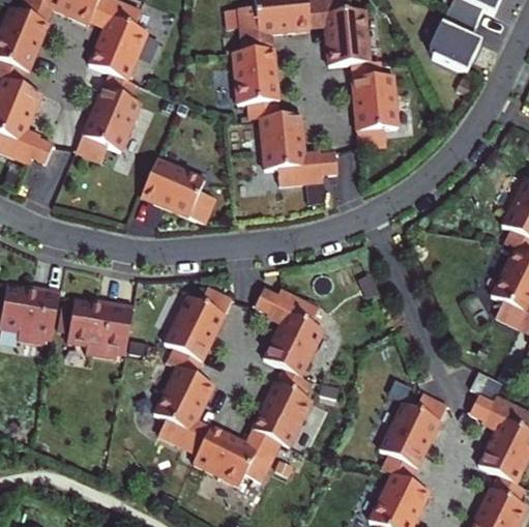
[(23,0),(19,11),(47,24),(53,9),(31,0),(23,0)]
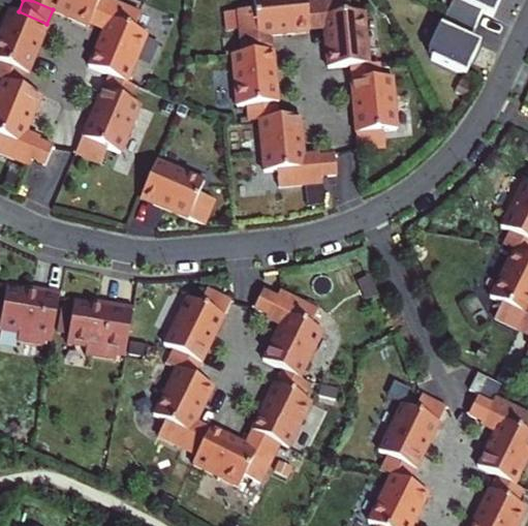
[(31,0),(53,9),(88,24),(97,0),(31,0)]
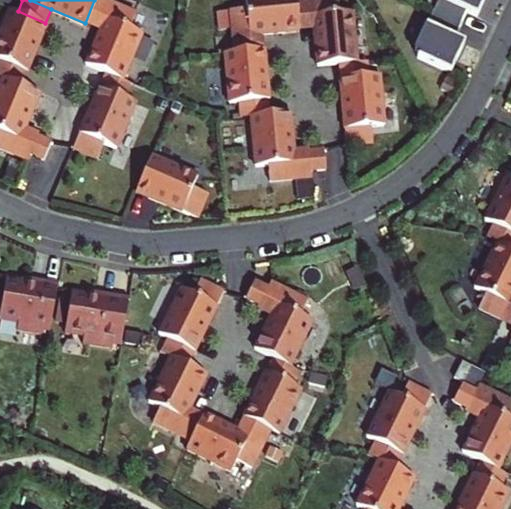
[(94,0),(85,23),(99,29),(110,1),(108,0),(94,0)]
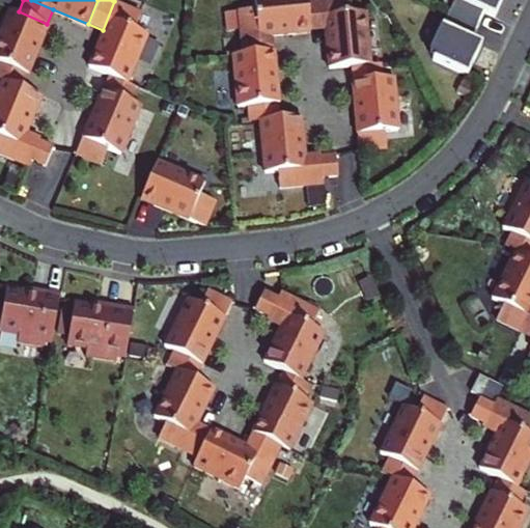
[(253,0),(254,7),(238,9),(240,36),(271,33),(309,30),(306,0),(253,0)]
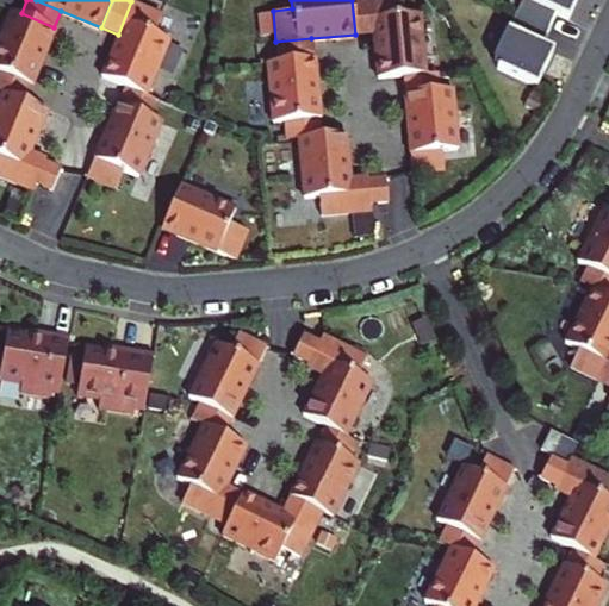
[(352,0),(355,35),(373,32),(370,0),(352,0)]
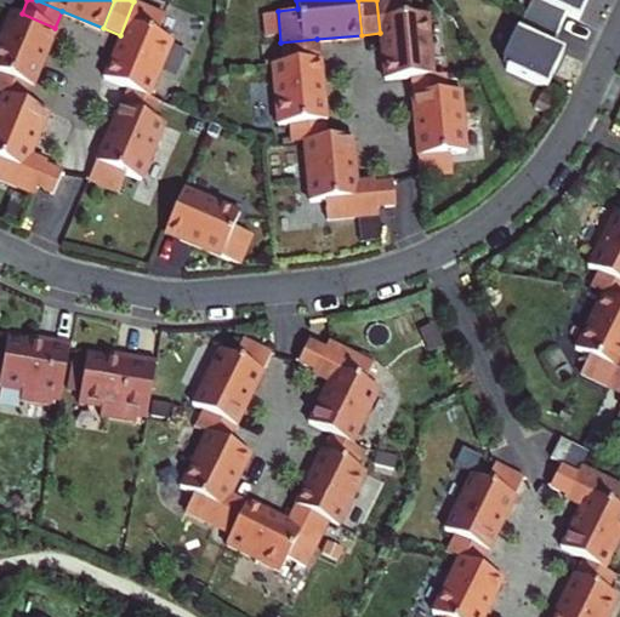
[(409,75),(432,73),(426,12),(410,13),(408,0),(376,0),(380,33),(384,78),(409,75)]
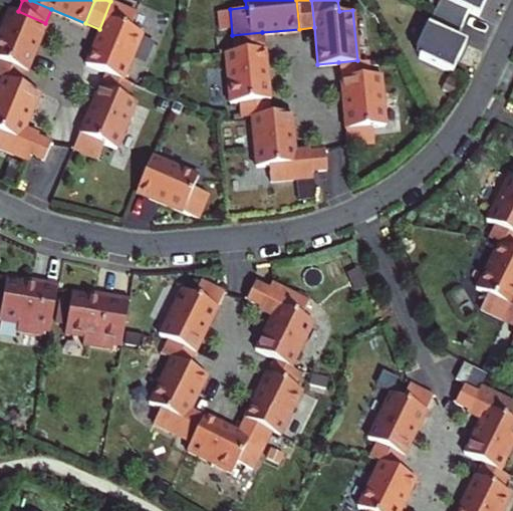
[(439,0),(434,10),(461,23),(467,10),(477,14),(483,0),(439,0)]
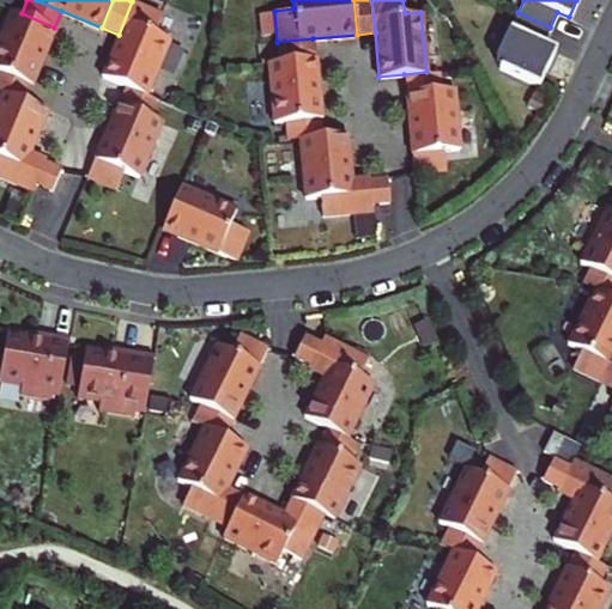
[(125,85),(145,93),(168,37),(153,31),(161,13),(132,1),(119,35),(101,75),(125,85)]
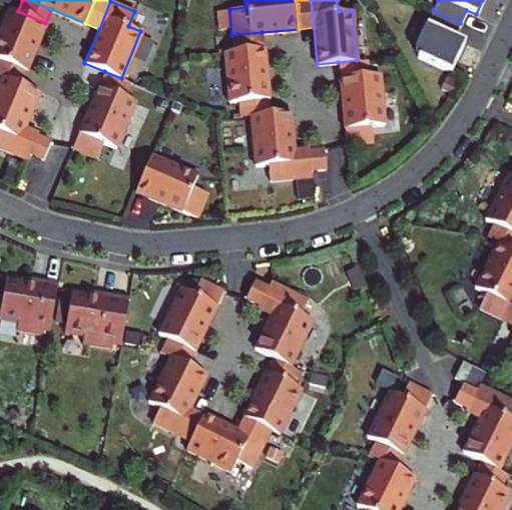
[(18,11),(9,7),(0,28),(0,58),(25,69),(45,23),(18,11)]
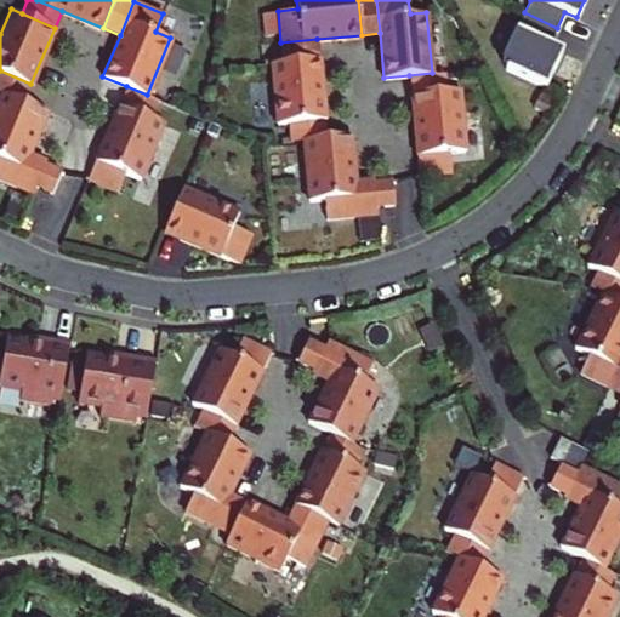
[(504,68),(544,86),(562,49),(550,44),(557,28),(524,12),(517,29),(515,28),(500,58),(504,68)]
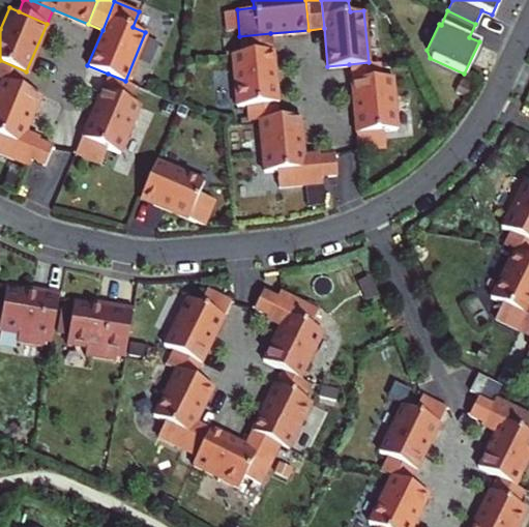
[(239,36),(241,52),(272,49),(270,33),(239,36)]
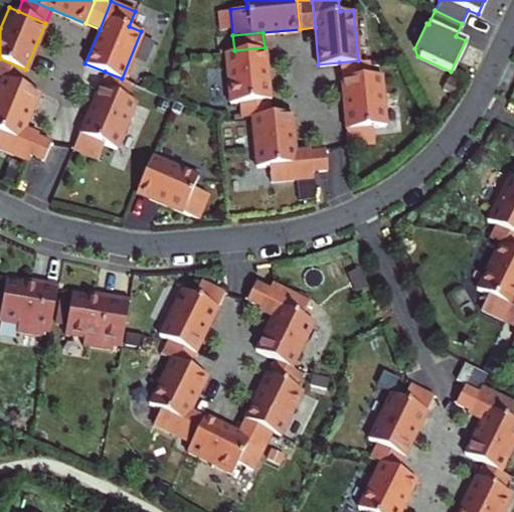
[(234,50),(224,51),(229,102),(238,101),(269,99),(265,47),(234,50)]
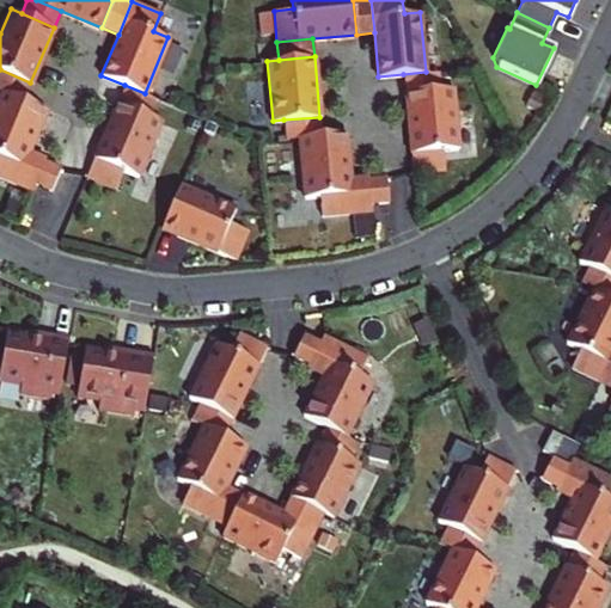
[(0,90),(2,91),(24,99),(30,83),(0,69),(0,90)]
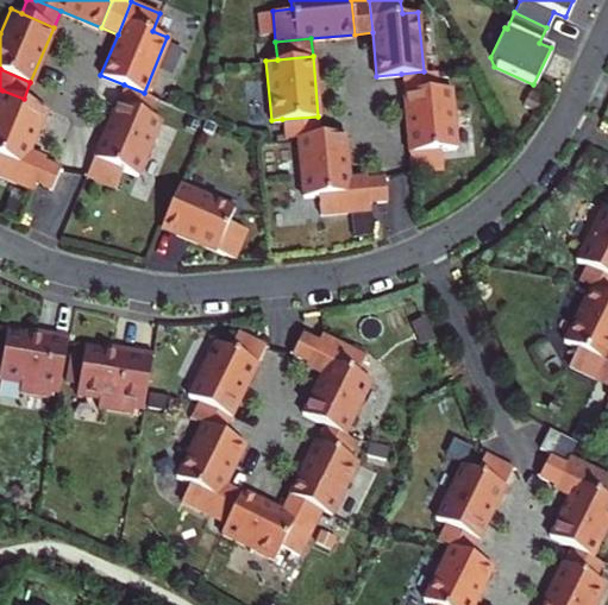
[(424,71),(401,74),(402,92),(438,88),(437,70),(424,71)]
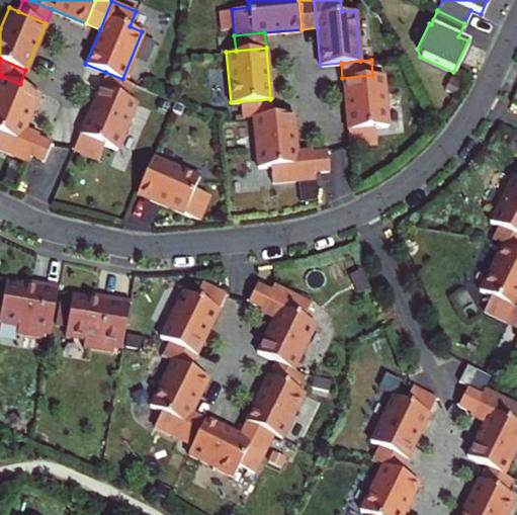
[(105,72),(99,86),(126,97),(134,83),(122,79),(105,72)]
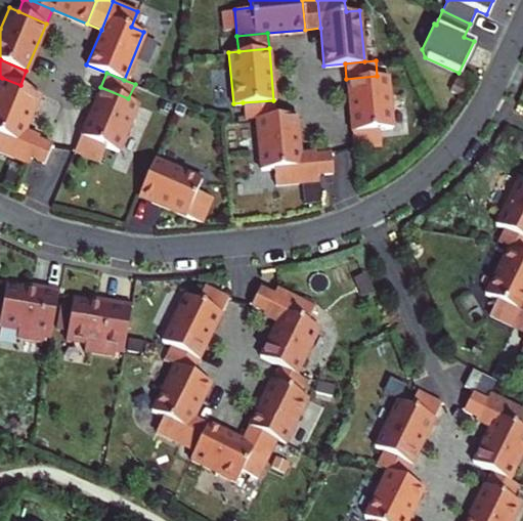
[(346,79),(353,146),(380,144),(378,128),(392,126),(387,75),(377,76),(346,79)]
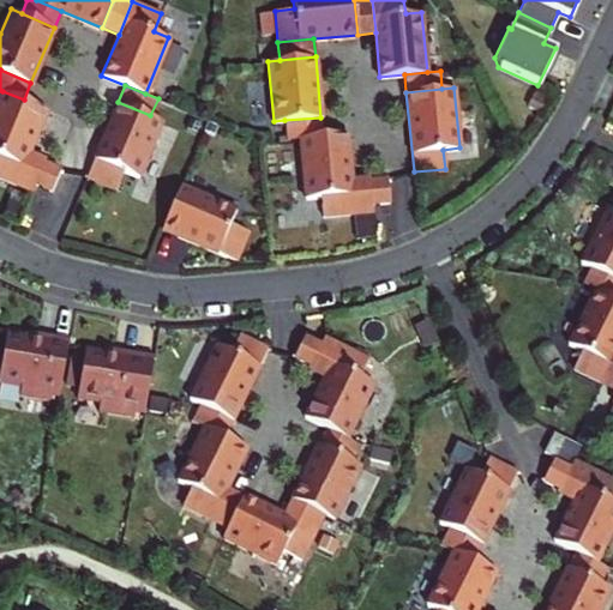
[(24,100),(2,91),(0,96),(0,175),(14,182),(29,150),(46,109),(24,100)]
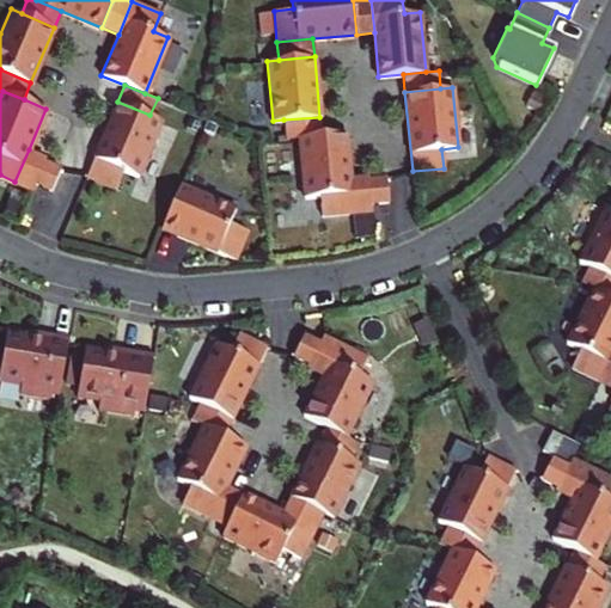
[(117,102),(86,174),(115,186),(122,170),(138,176),(160,120),(150,115),(117,102)]
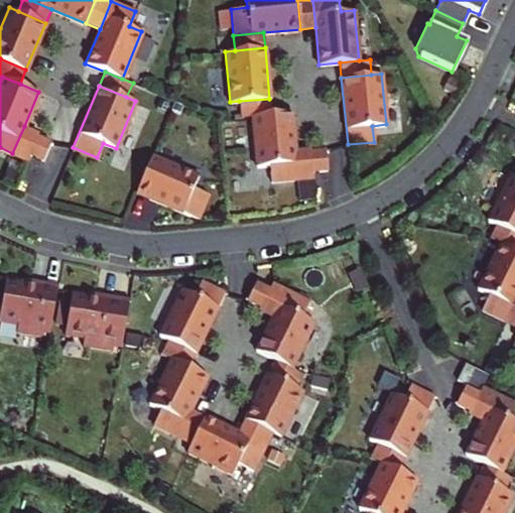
[(239,101),(241,116),(251,115),(271,113),(269,99),(239,101)]
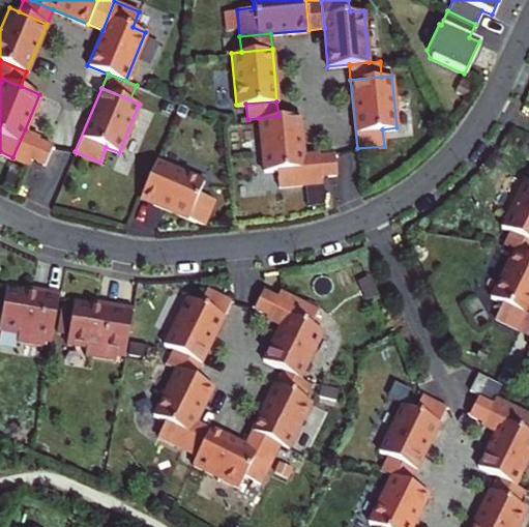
[(278,116),(258,118),(263,171),(276,169),(278,185),(305,183),(302,152),(299,115),(278,116)]
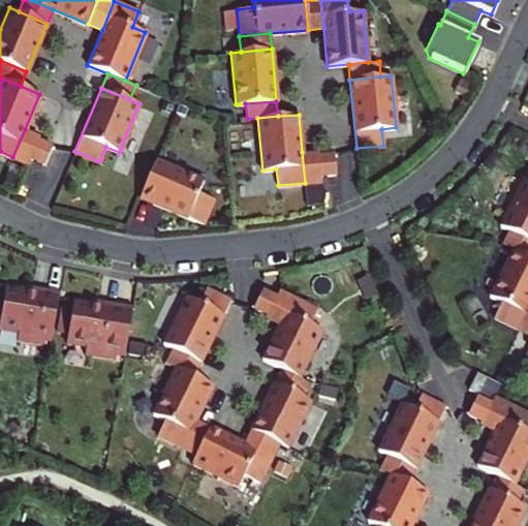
[(12,157),(27,163),(30,157),(37,141),(39,135),(25,129),(12,157)]
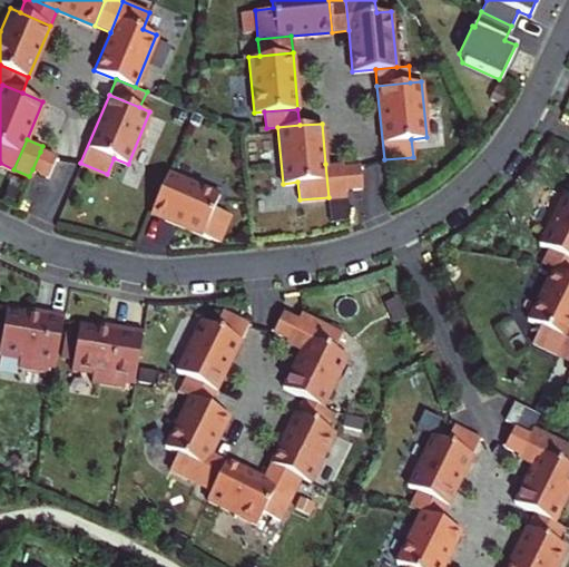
[(40,152),(32,169),(48,176),(56,158),(40,152)]
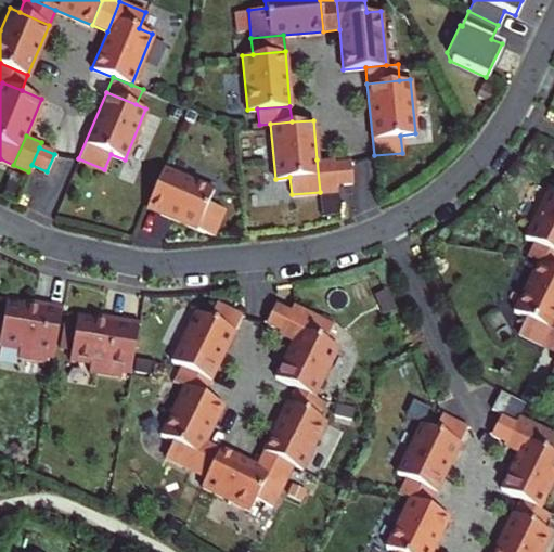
[(317,159),(320,192),(336,191),(335,183),(334,164),(333,158),(317,159)]
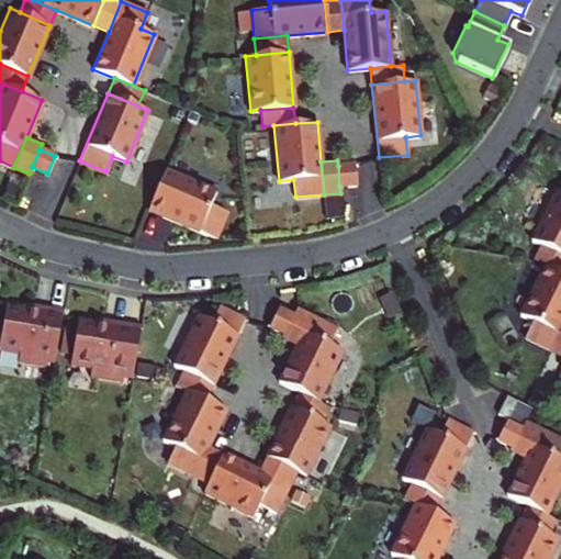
[(338,166),(339,186),(356,183),(355,165),(338,166)]
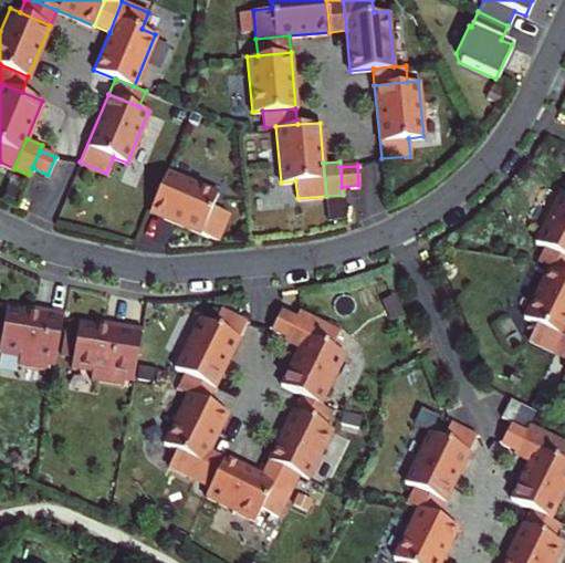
[(148,210),(217,238),(228,211),(211,205),(217,191),(166,170),(148,210)]
